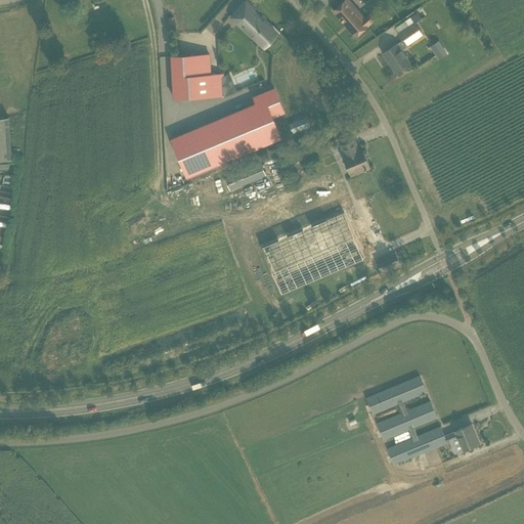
[(360,13),(348,0),(345,0),(333,11),(345,26),(346,25),(355,37),(377,18),(370,12),(363,18),(360,13)]
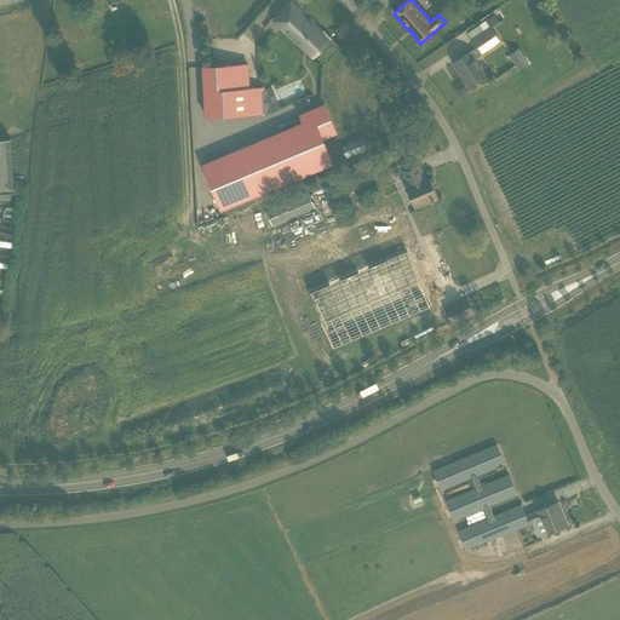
[(291,4),(275,21),(283,29),(285,28),(308,51),(321,36),(323,38),(313,27),(311,27),(298,15),(299,12),(291,4)]
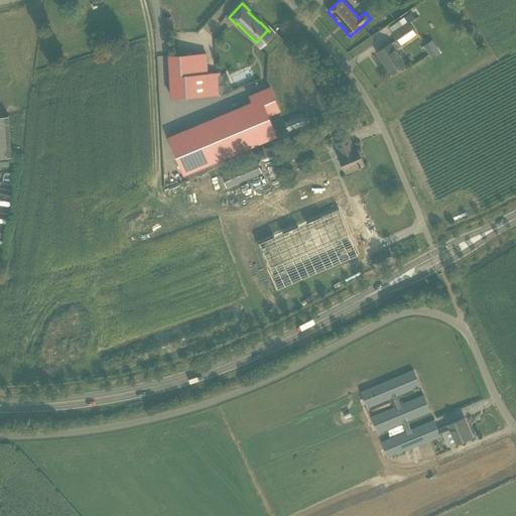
[(385,47),(377,52),(381,59),(382,59),(389,71),(397,66),(402,62),(404,60),(396,49),(400,47),(399,46),(416,34),(408,23),(393,33),(391,34),(395,40),(385,47)]
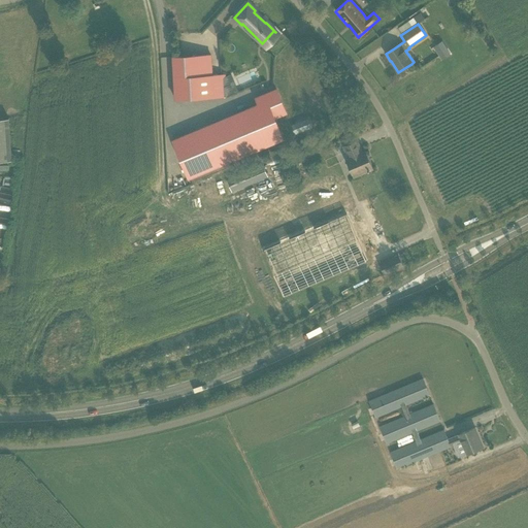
[(433,47),(442,60),(450,55),(441,41),(433,47)]
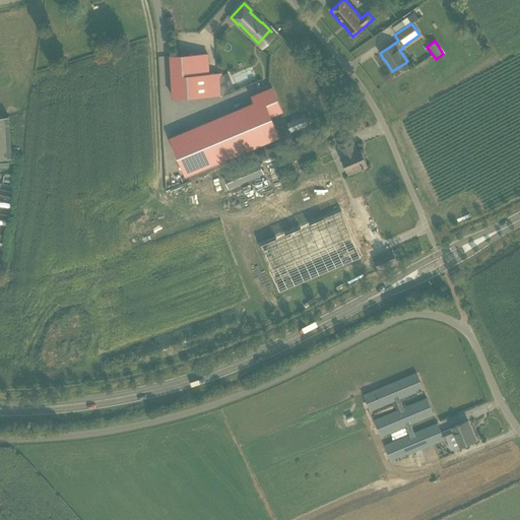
[(207,55),(170,56),(172,98),(222,95),(221,74),(208,74),(207,55)]
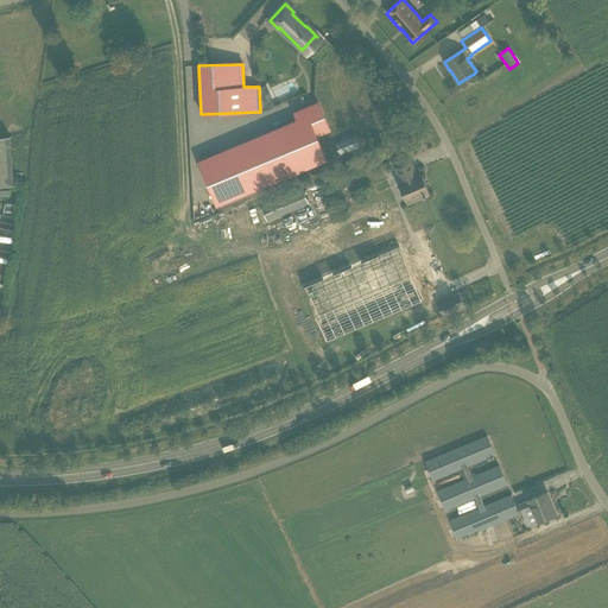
[(306,116),(198,162),(216,206),(327,160),(316,135),(329,131),(318,103),(304,109),(306,116)]
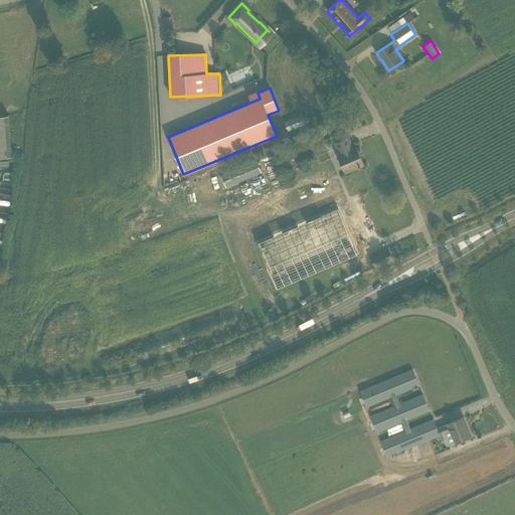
[(0,116),(0,157),(12,156),(9,116),(0,116)]
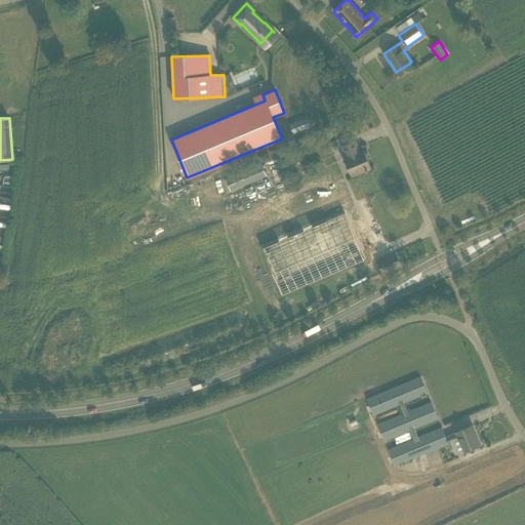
[(306,119),(290,125),(294,134),(309,127),(306,119)]
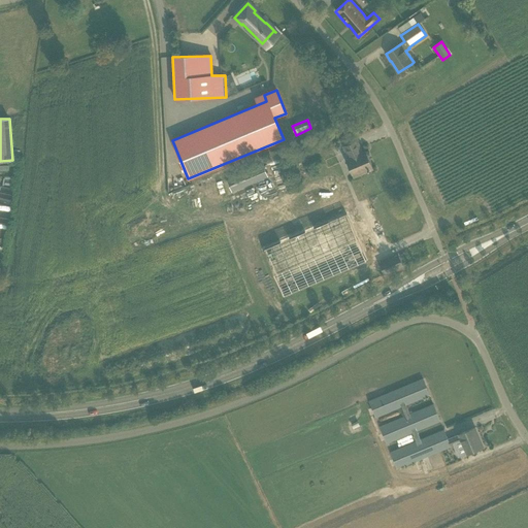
[(347,160),(354,177),(372,169),(365,152),(359,155),(357,149),(360,147),(357,141),(343,146),(349,159),(347,160)]
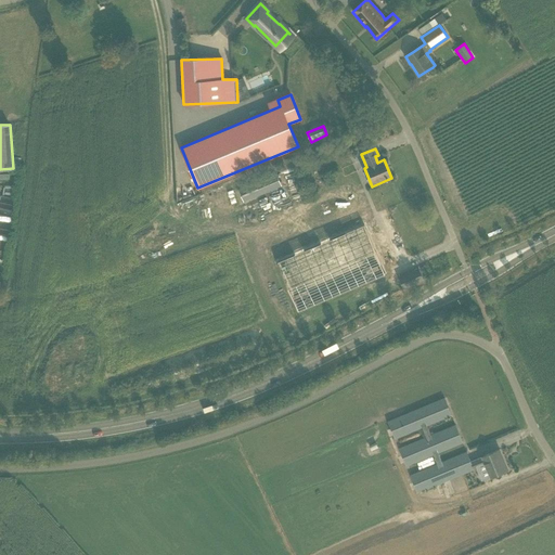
[(237,189),(244,203),(282,186),(274,169),(246,181),(247,185),(237,189)]
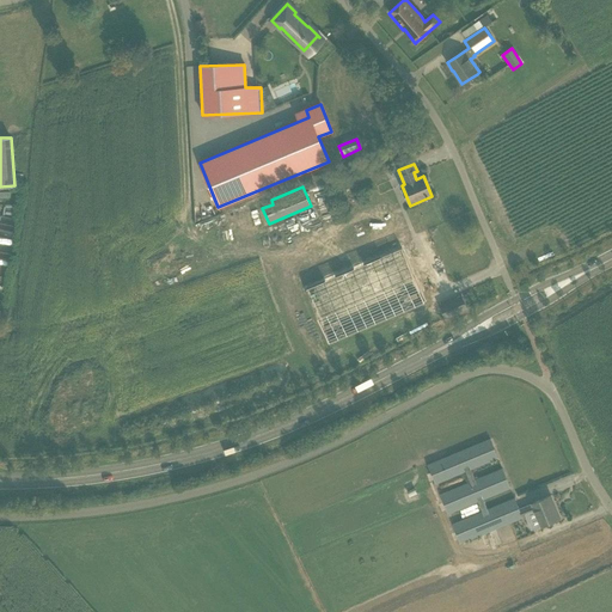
[(397,248),(303,288),(325,343),(421,301),(397,248)]
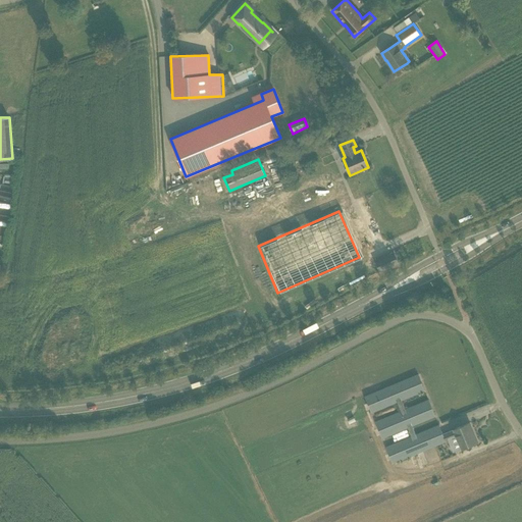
[(472,434),(474,434),(469,423),(460,427),(444,433),(439,425),(416,435),(412,425),(425,420),(434,416),(428,400),(414,406),(405,409),(402,400),(415,395),(424,390),(418,374),(364,397),(368,406),(371,413),(383,408),(398,403),(401,411),(387,417),(375,422),(393,464),(449,440),(456,437),(461,449),(466,447),(476,442),(472,434)]
